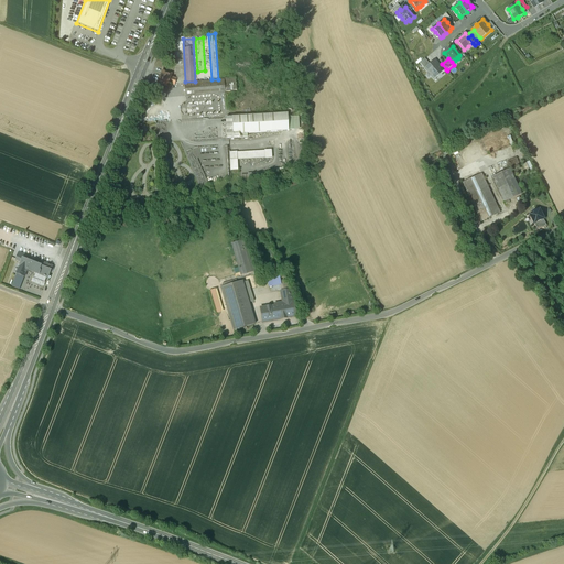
[(430,65),(424,60),(420,64),(425,69),(430,65)]
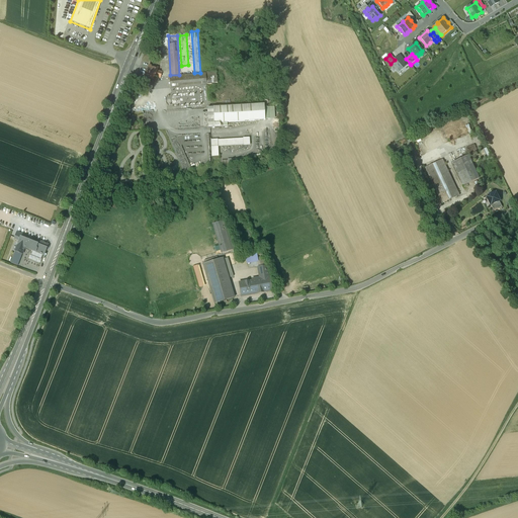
[(403,61),(399,56),(395,60),(391,64),(396,70),(398,73),(407,66),(407,65),(403,61)]
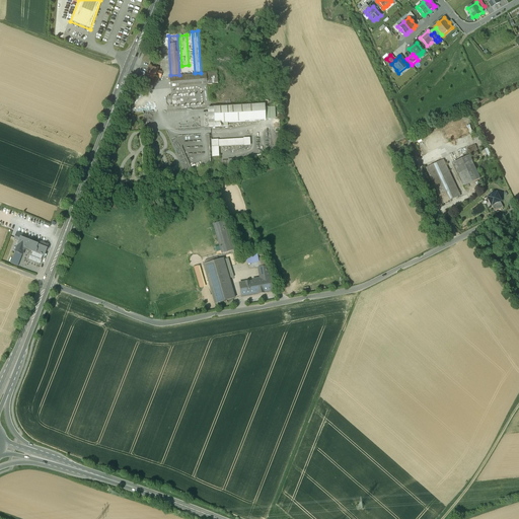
[(158,68),(150,65),(145,76),(154,79),(155,76),(160,78),(163,73),(157,71),(158,68)]
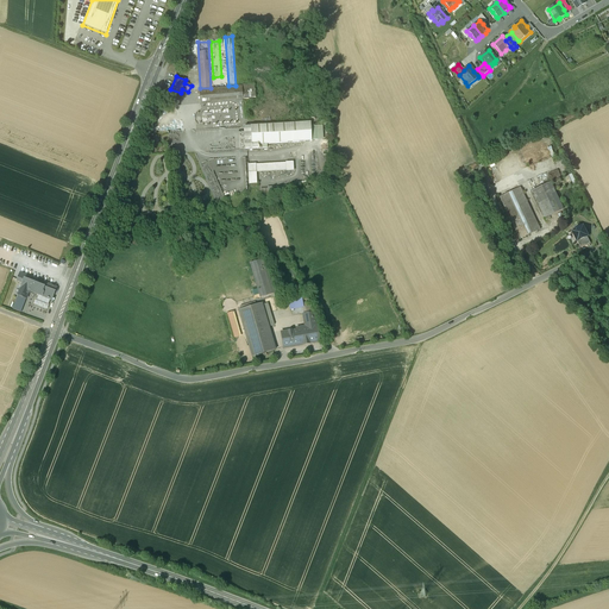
[(243,88),(199,90),(199,104),(243,101),(243,88)]
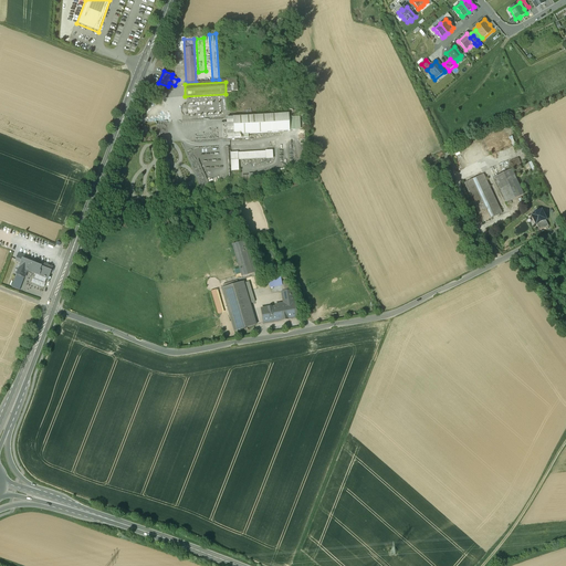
[(260,91),(234,92),(236,113),(261,112),(260,91)]
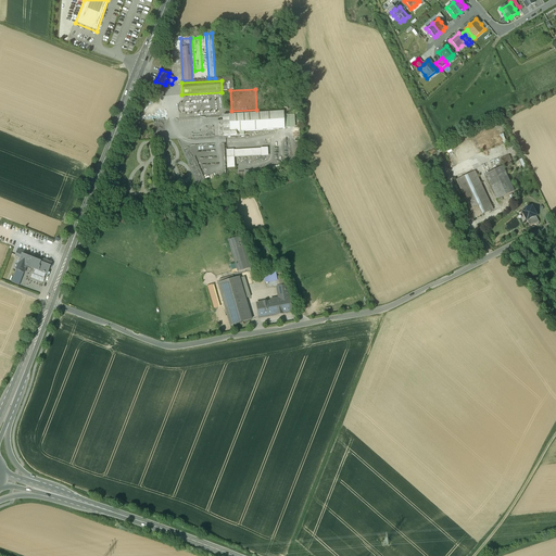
[(283,113),(229,115),(230,133),(285,129),(283,113)]
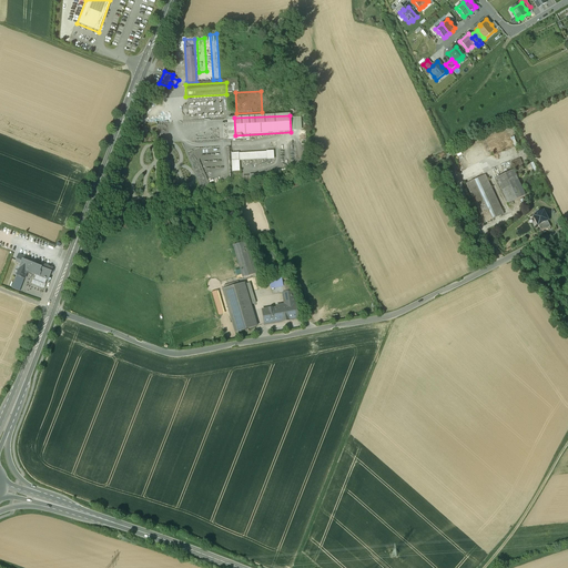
[(514,170),(497,178),(508,203),(526,195),(514,170)]
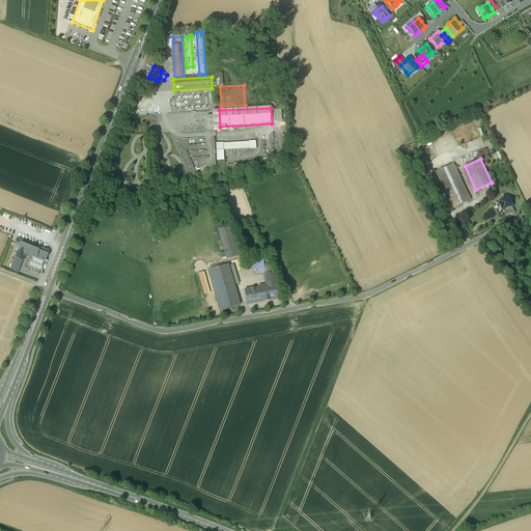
[(471,200),(453,164),(436,172),(452,208),(471,200)]
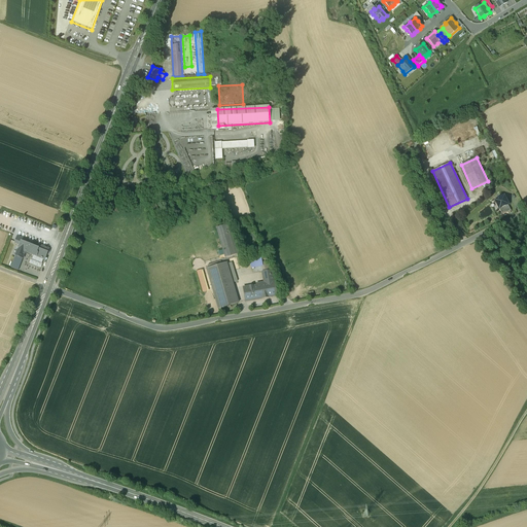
[(504,196),(495,200),(499,209),(508,205),(510,204),(504,196)]
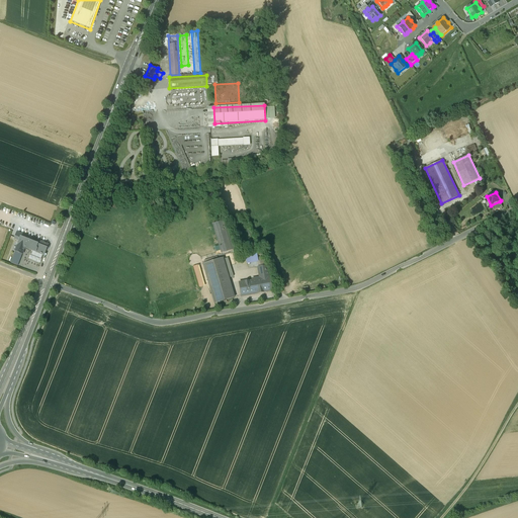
[(500,201),(491,205),(494,211),(502,207),(500,201)]
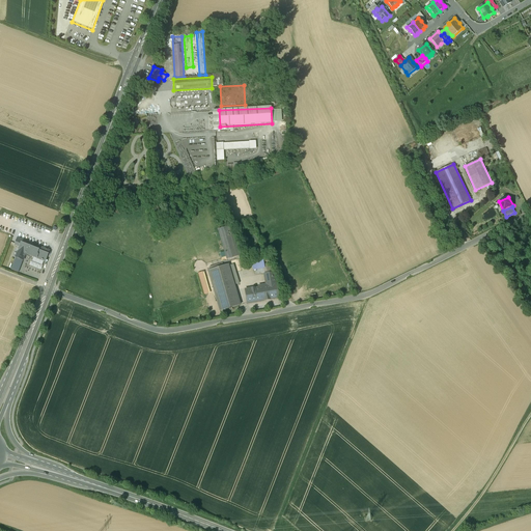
[(243,255),(230,226),(218,229),(226,259),(243,255)]
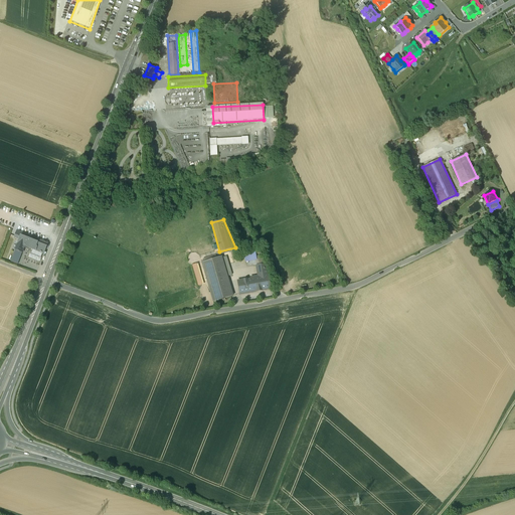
[(46,241),(20,231),(18,237),(14,248),(21,250),(23,245),(42,253),(46,241)]
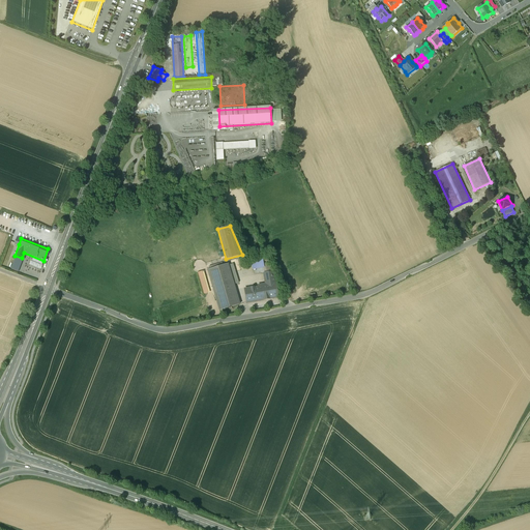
[(15,256),(9,268),(18,271),(22,258),(15,256)]
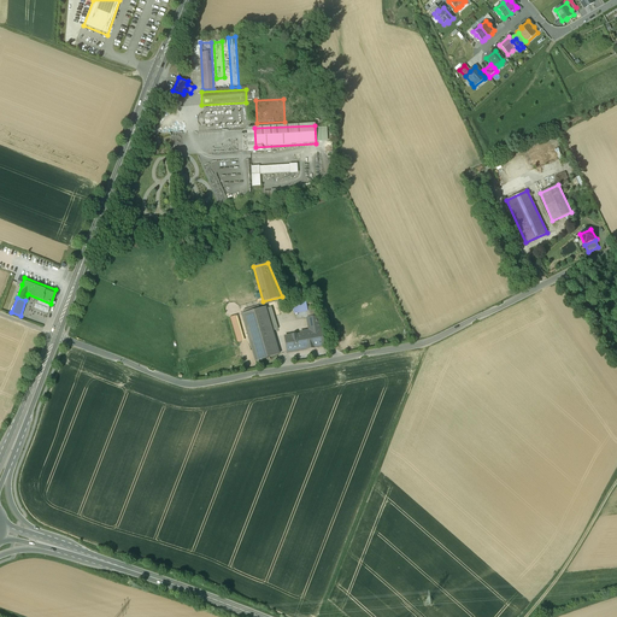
[(295,301),(297,313),(311,312),(310,301),(295,301)]
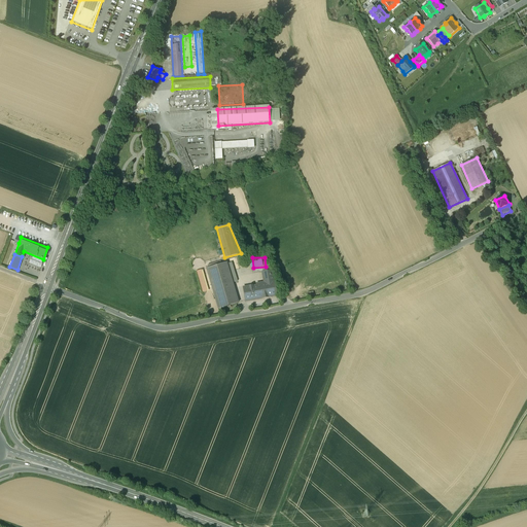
[(226,262),(206,269),(218,309),(238,303),(226,262)]
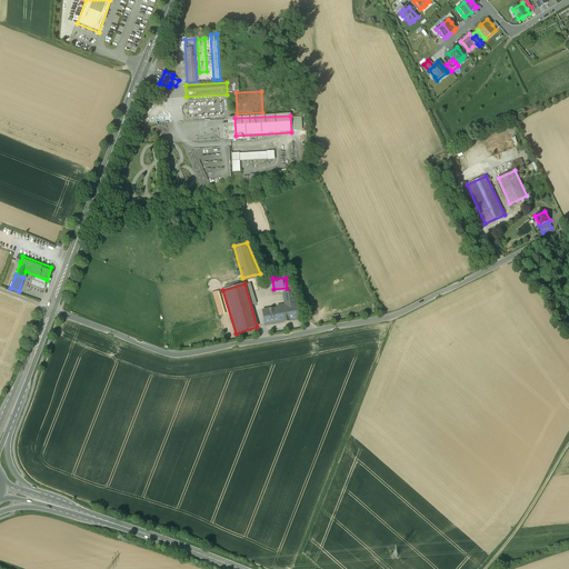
[(227,313),(221,290),(213,292),(220,316),(227,313)]
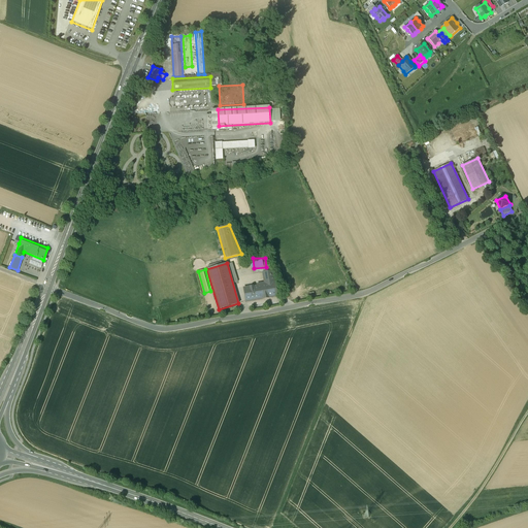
[(266,285),(243,289),(246,302),(276,296),(274,283),(272,271),(264,272),(266,285)]
